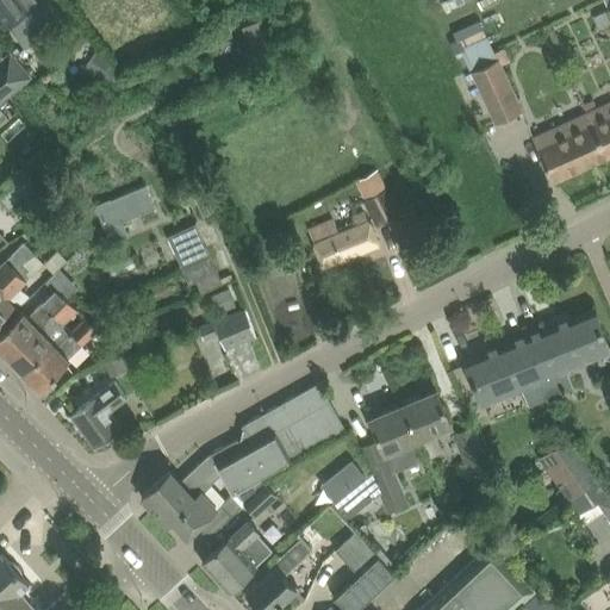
[(0,0),(0,18),(6,26),(8,25),(26,48),(54,26),(37,4),(38,2),(37,0),(0,0)]
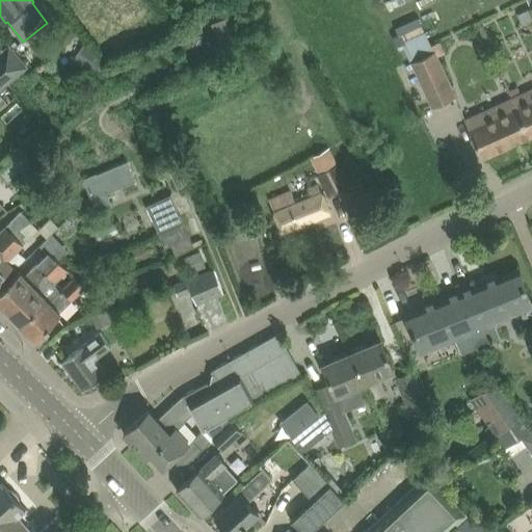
[(211,22),(223,47),(242,38),(230,14),(211,22)]
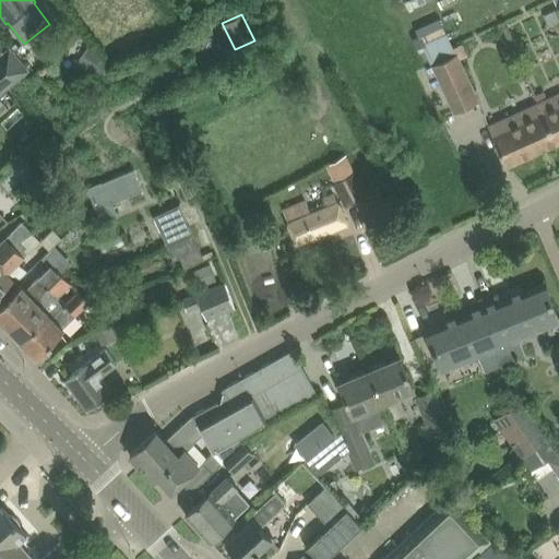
[(10,45),(0,54),(0,94),(31,69),(10,45)]
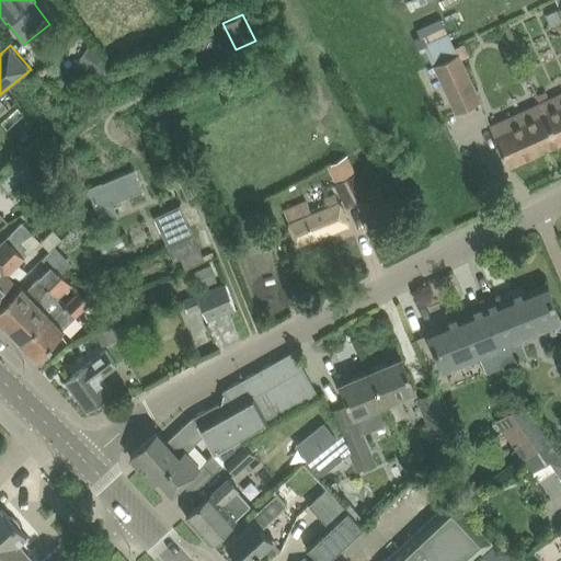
[(102,56),(87,46),(78,61),(92,71),(96,78),(112,69),(102,56)]
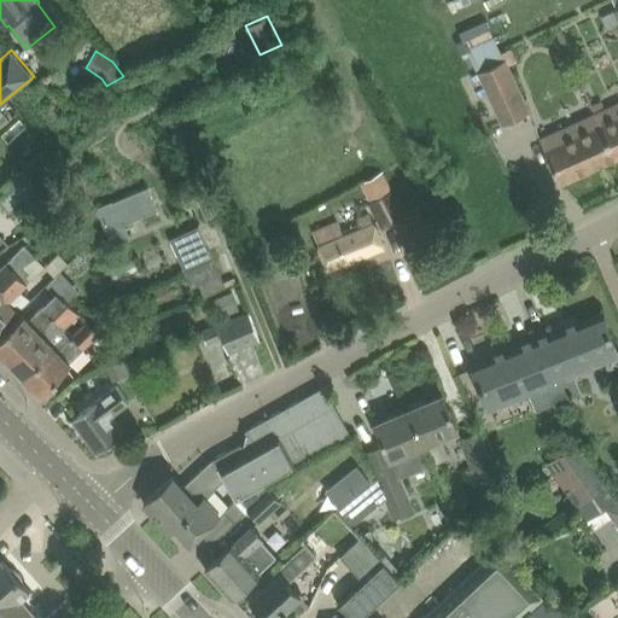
[(529,110),(506,59),(477,73),(500,123),(529,110)]
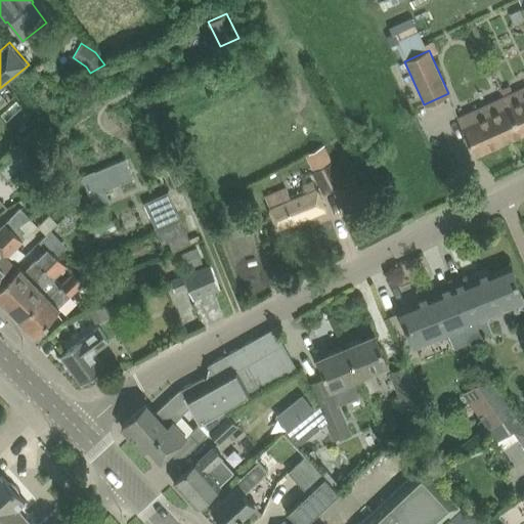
[(523,131),(523,86),(505,95),(522,133),(523,131)]
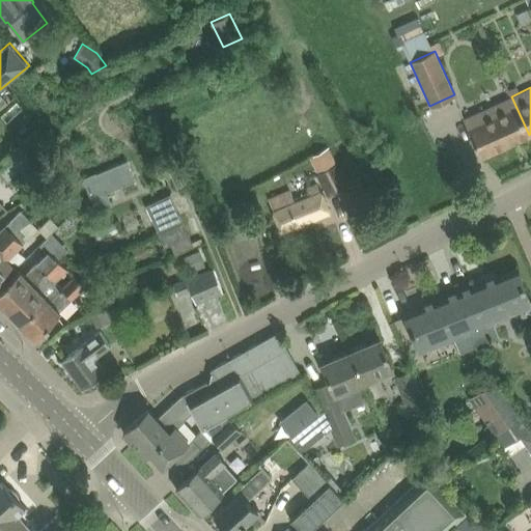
[(481,157),(529,135),(511,96),(464,118),(481,157)]
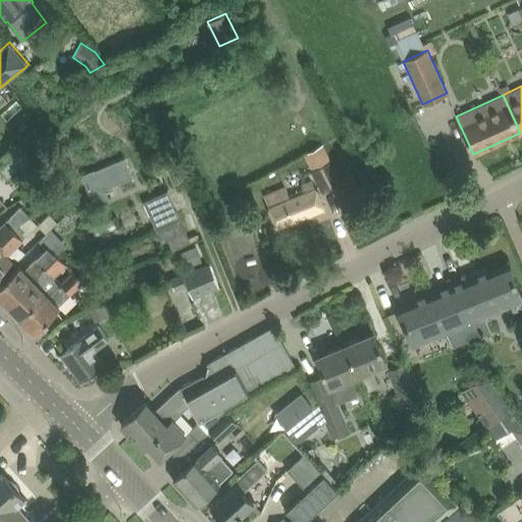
[(190,177),(171,144),(154,153),(171,187),(190,177)]
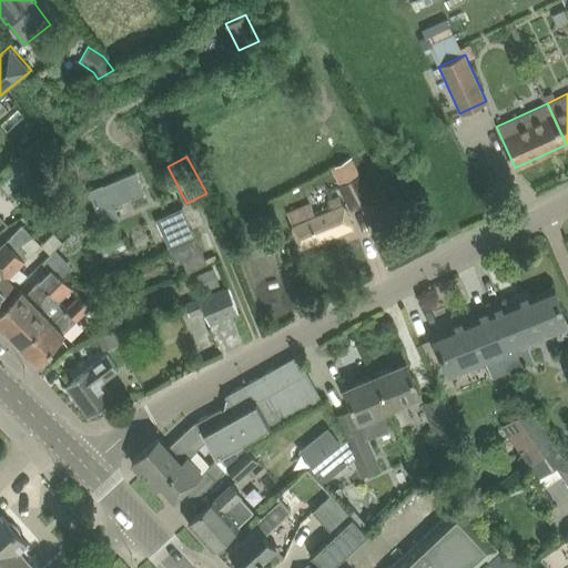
[(137,172),(91,191),(104,224),(118,219),(112,205),(144,192),(137,172)]
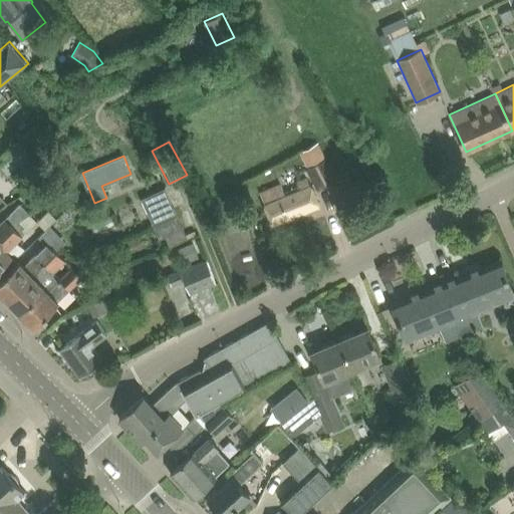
[(339,178),(327,157),(307,168),(319,190),(339,178)]
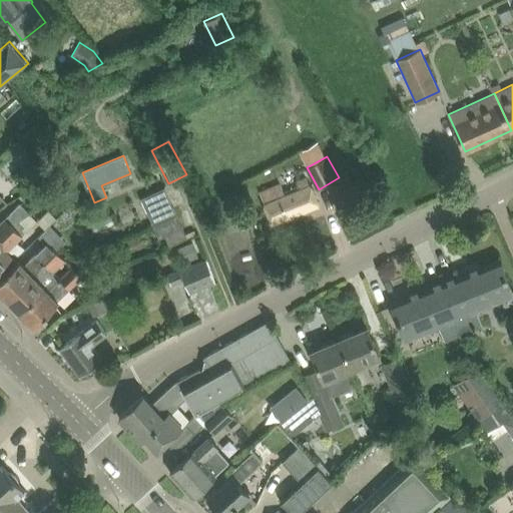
[(280,184),(260,192),(265,203),(274,226),(320,208),(311,185),(307,177),(298,181),(299,185),(283,191),(280,184)]
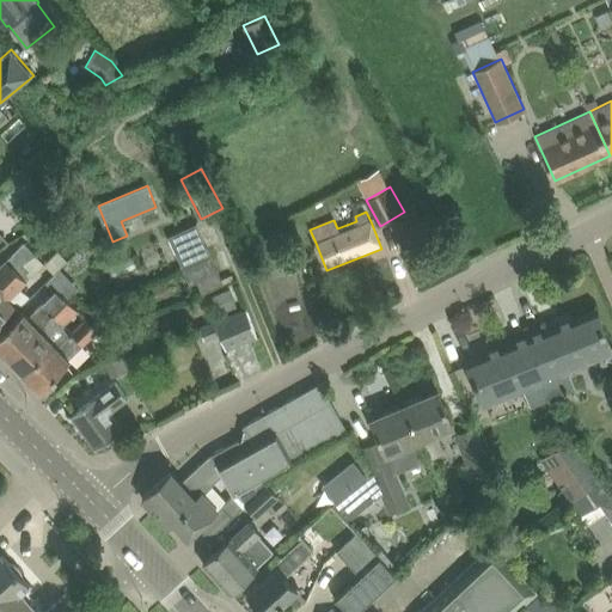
[(210,255),(196,225),(169,237),(183,267),(210,255)]
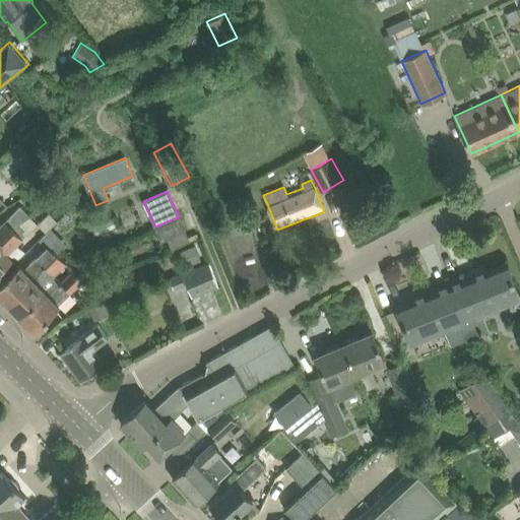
[(0,245),(21,224),(12,215),(0,226),(0,245)]
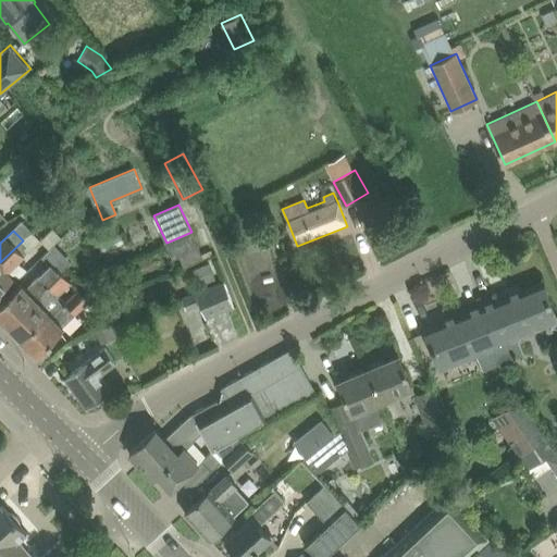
[(202,258),(192,232),(166,243),(173,258),(180,255),(185,265),(202,258)]
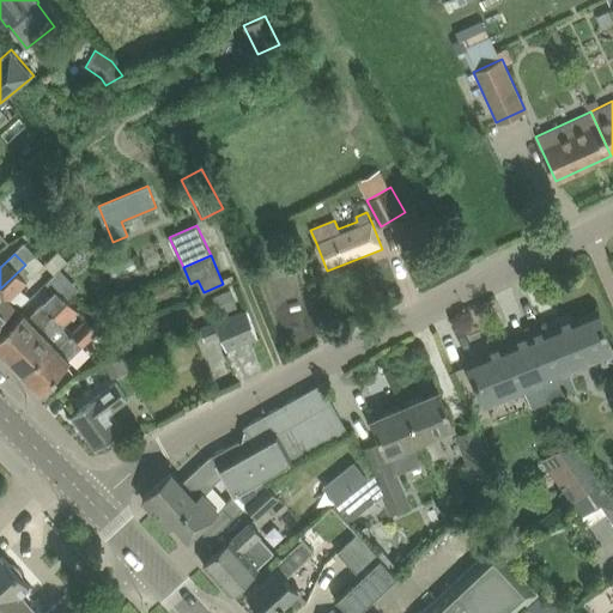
[(31,271),(25,265),(0,289),(0,322),(16,308),(7,298),(10,296),(11,297),(31,278),(28,274),(31,271)]
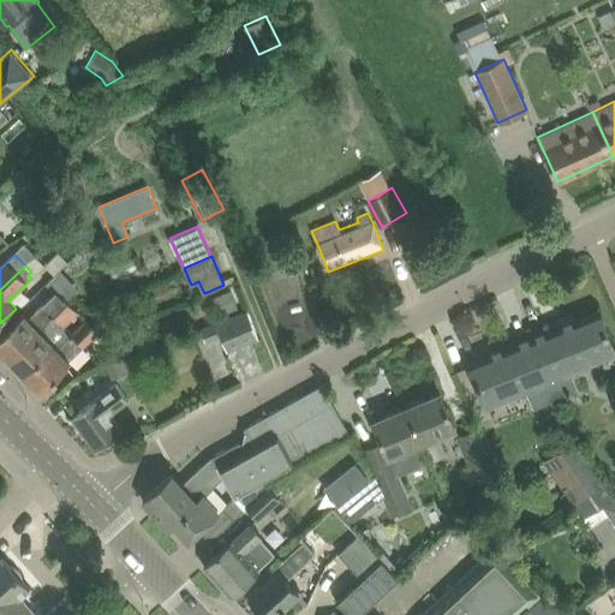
[(0,351),(9,360),(69,300),(58,290),(34,314),(36,316),(30,321),(23,314),(0,336),(0,351)]
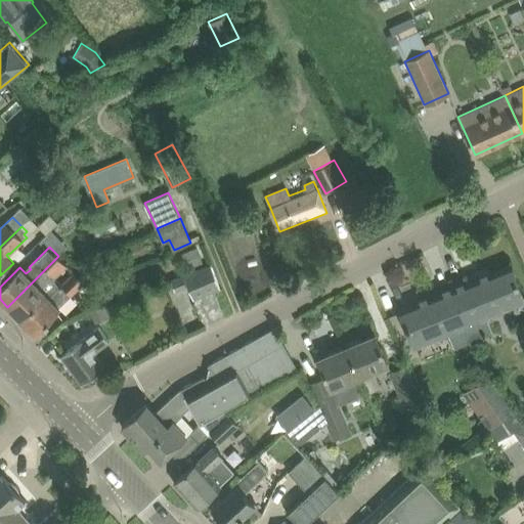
[(20,320),(47,295),(60,281),(55,276),(68,265),(58,256),(7,307),(20,320)]
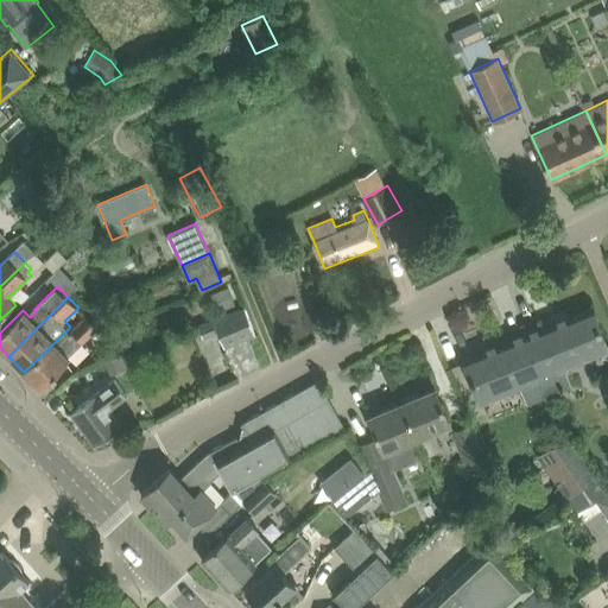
[(591,306),(527,333),(552,394),(570,386),(563,366),(607,348),(591,306)]
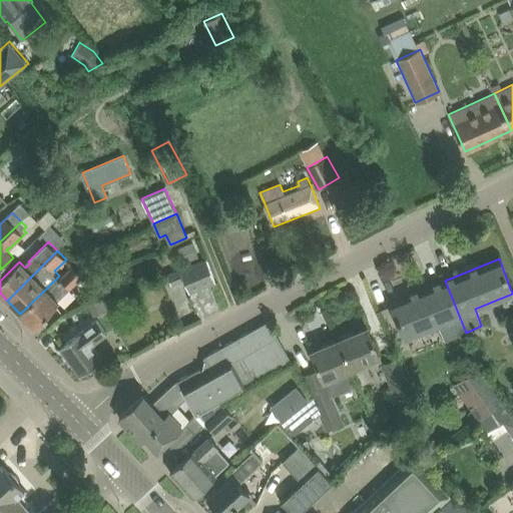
[(184,280),(189,294),(216,283),(206,260),(167,276),(171,286),(184,280)]
